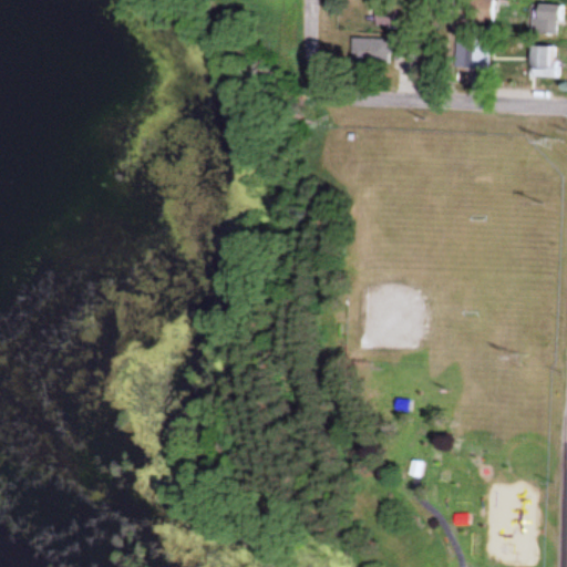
[(562,6),(539,4),(538,34),(560,34),(562,6)]
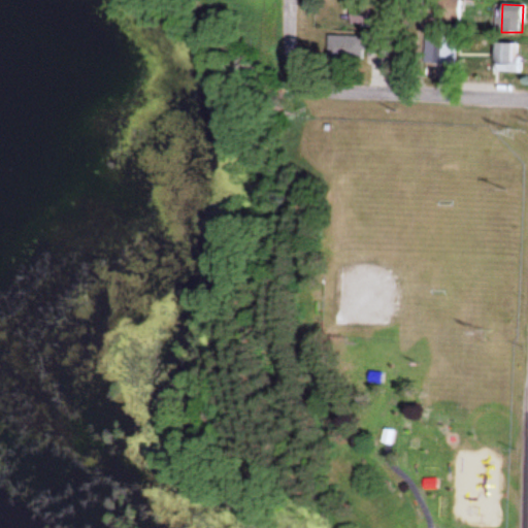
[(351,9),(351,26),(383,26),(383,9),(351,9)]
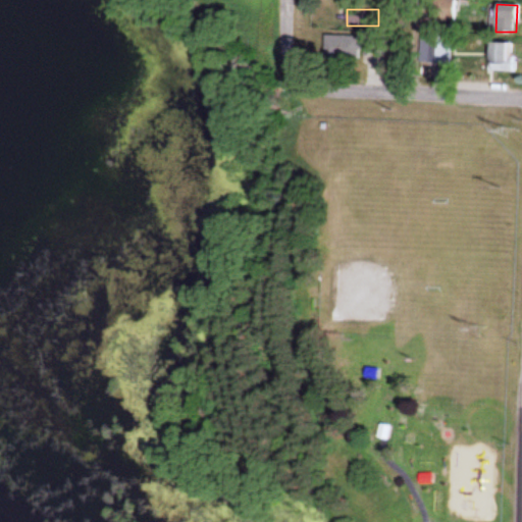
[(326,37),(326,62),(359,62),(359,54),(383,54),(383,37),(326,37)]
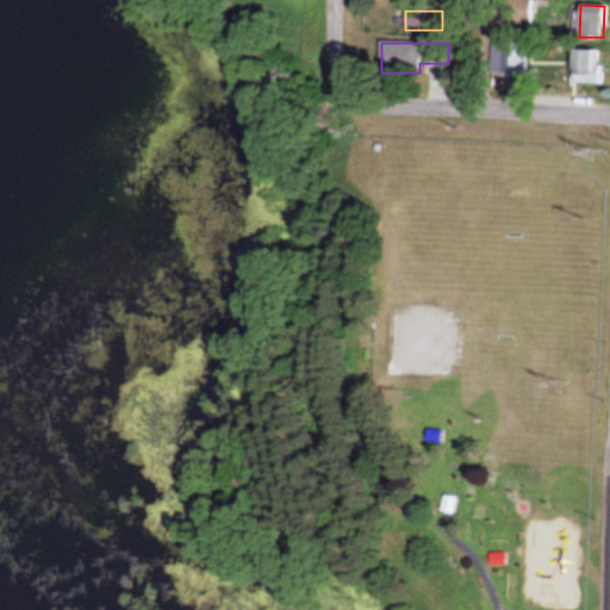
[(491,43),(491,73),(523,73),(523,43),(491,43)]
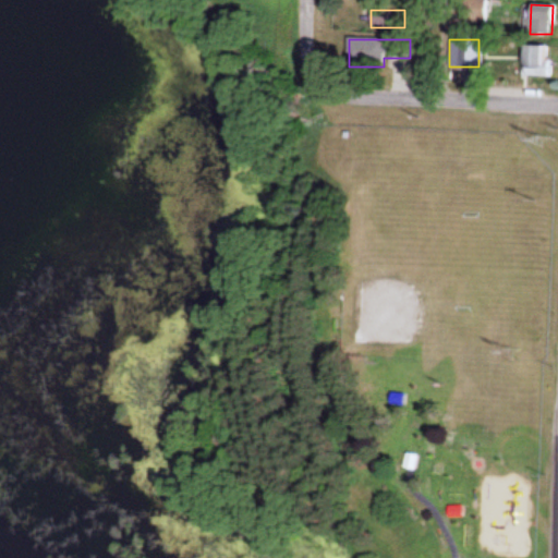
[(522,77),(550,77),(550,46),(522,46),(522,77)]
